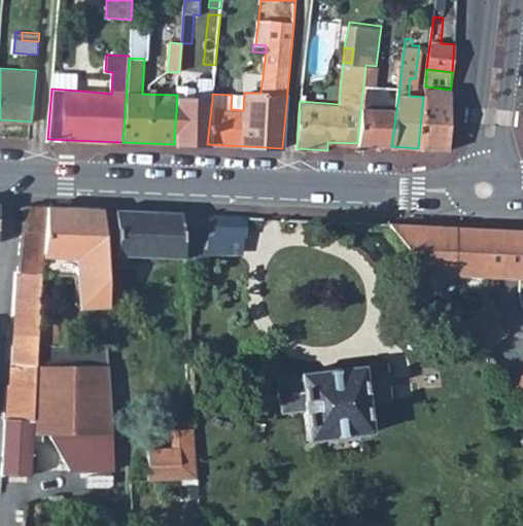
[(177,95),(174,144),(207,144),(212,99),(196,98),(196,89),(188,89),(189,73),(185,73),(185,70),(179,70),(179,72),(177,95)]
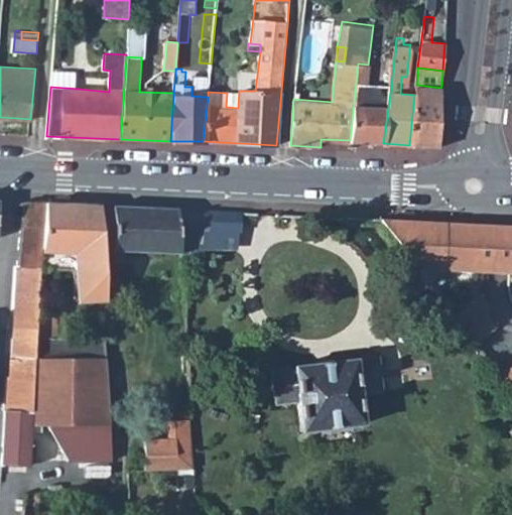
[(52,72),(50,87),(79,89),(79,74),(52,72)]
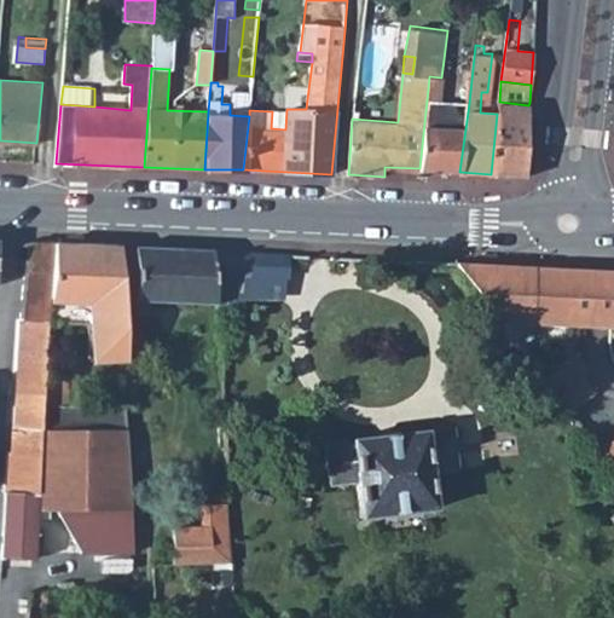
[(427,100),(420,168),(459,172),(469,103),(427,100)]
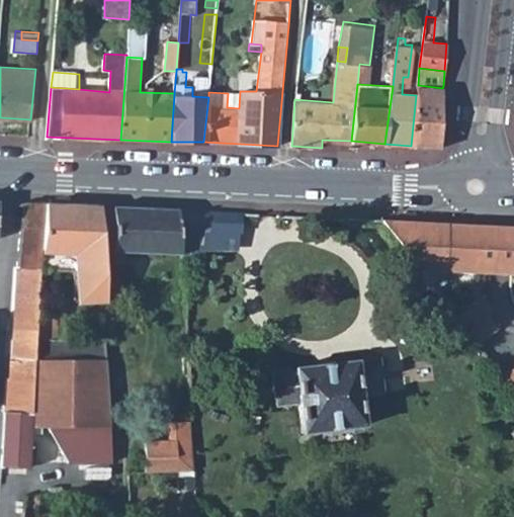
[(416,95),(411,146),(437,148),(442,88),(418,85),(416,95)]
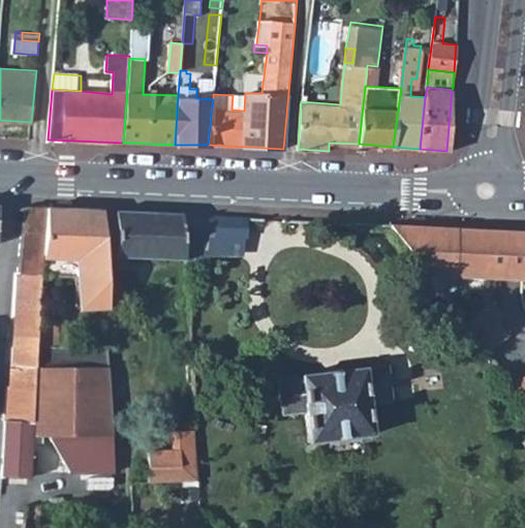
[(24,206),(22,229),(44,230),(43,254),(79,255),(81,307),(109,307),(105,256),(103,211),(103,209),(24,206)]
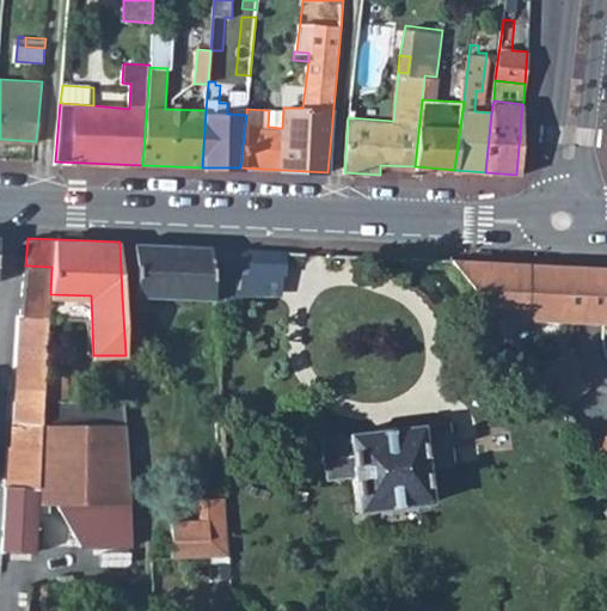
[(122,297),(134,295),(212,299),(208,245),(134,242),(134,245),(120,244),(122,297)]
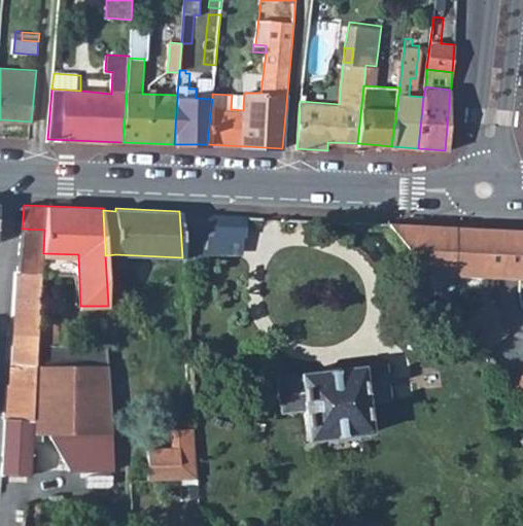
[(203,212),(202,232),(244,235),(245,214),(203,212)]
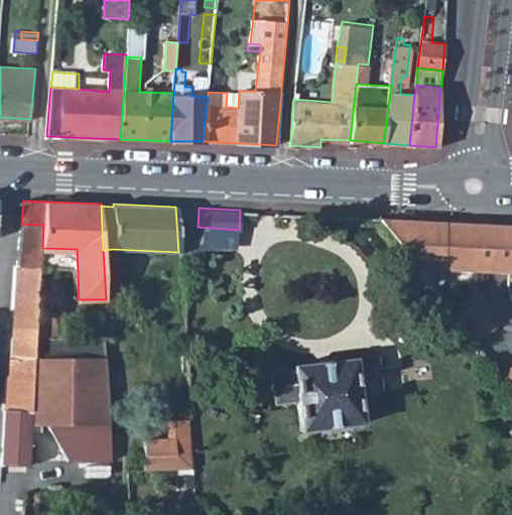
[(511,225),(379,219),(404,249),(428,281),(442,270),(509,274),(509,261),(511,261),(511,225)]
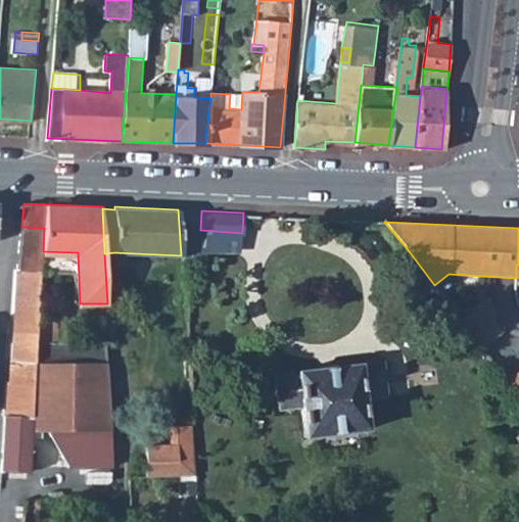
[(44,228),(21,227),(18,269),(16,269),(9,379),(5,379),(0,468),(28,470),(30,429),(36,339),(38,322),(43,251),(44,228)]
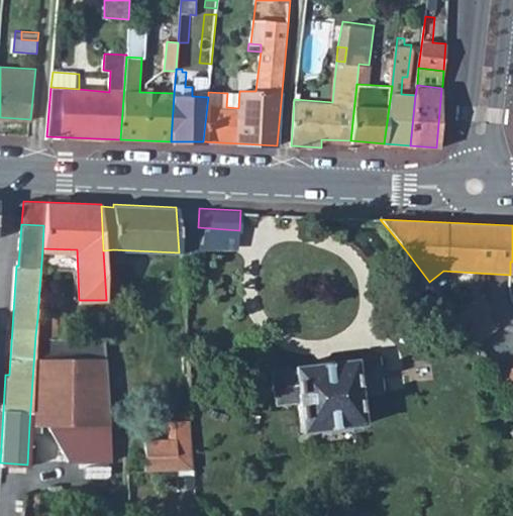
[(405,249),(391,262),(400,273),(402,271),(417,290),(429,282),(405,249)]
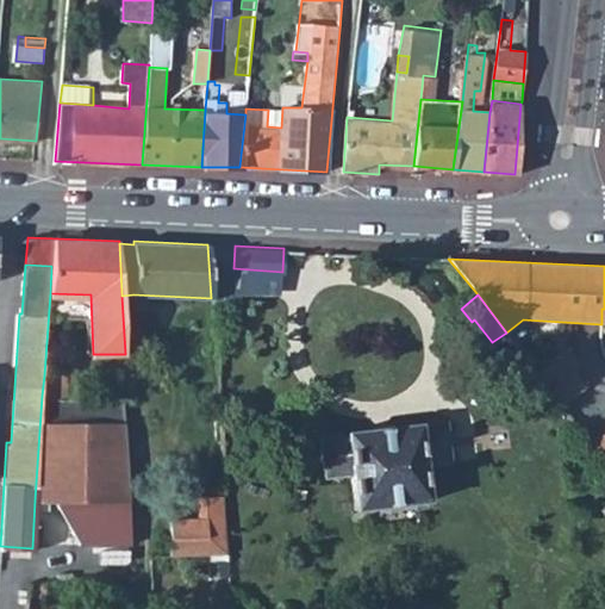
[(572,354),(541,377),(553,392),(565,408),(591,387),(579,372),(582,370),(572,354)]
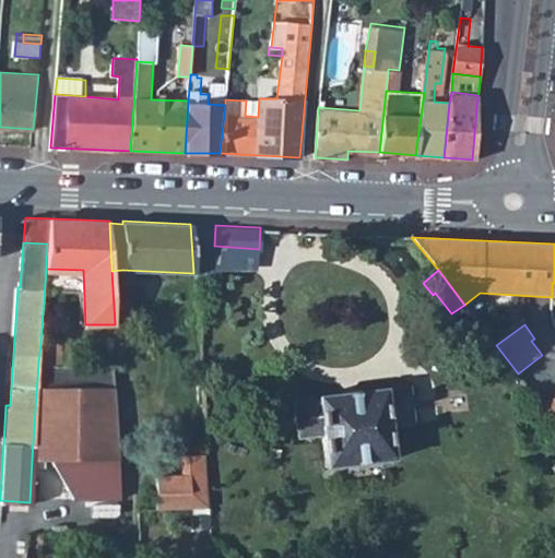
[(40,344),(38,363),(56,364),(55,345),(40,344)]
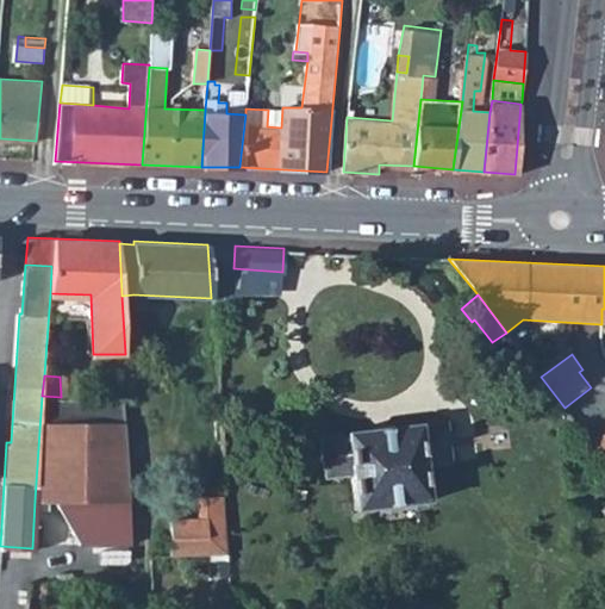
[(42,396),(35,501),(56,502),(83,539),(135,542),(126,397),(61,397),(42,396)]
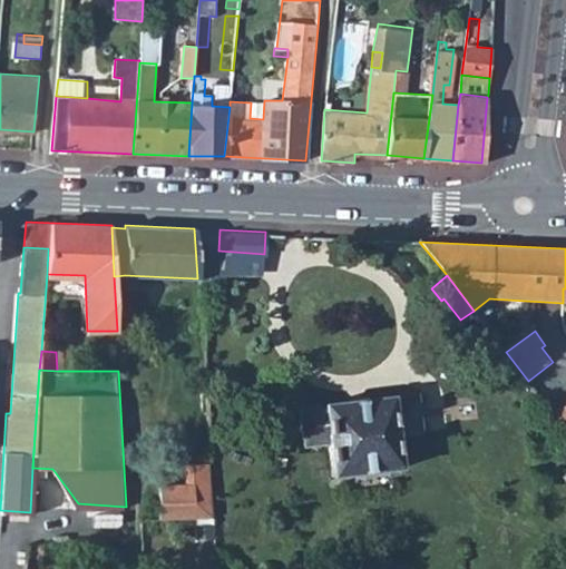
[(323,404),(300,406),(303,444),(329,442),(333,476),(402,468),(398,434),(422,431),(418,393),(394,395),(391,395),(325,403),(323,404)]
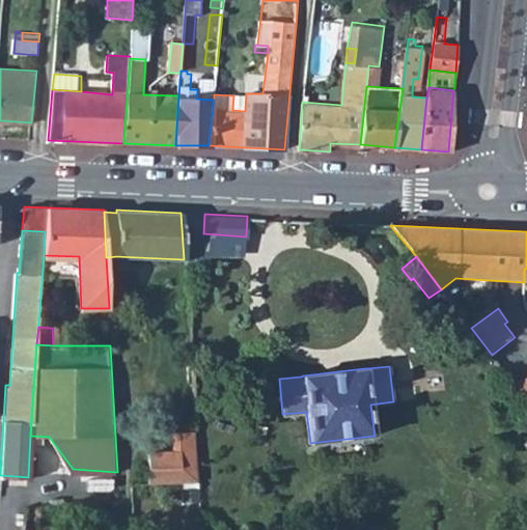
[(526,380),(518,387),(526,398),(526,380)]
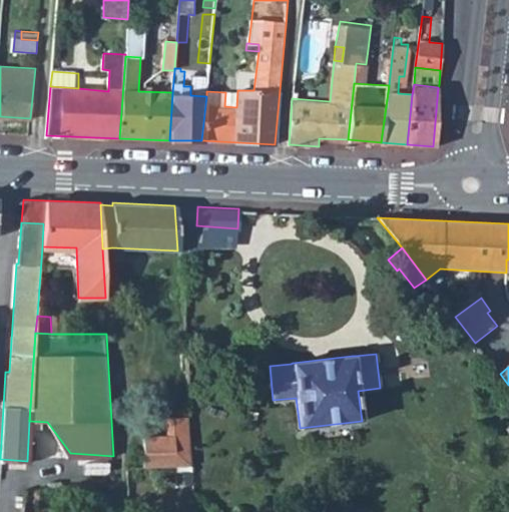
[(189,436),(173,436),(173,467),(191,467),(189,436)]
